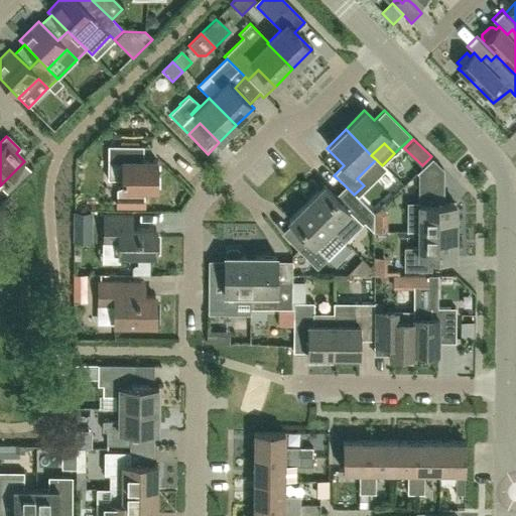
[(122,180),(122,187),(116,190),(116,208),(143,208),(143,187),(157,187),(157,161),(144,161),(144,146),(109,145),(109,180),(122,180)]
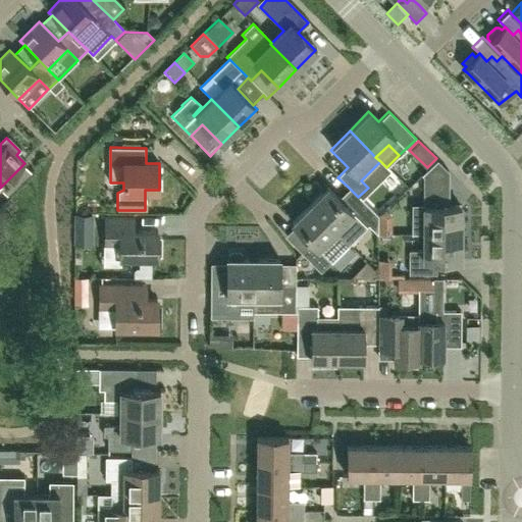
[(413,233),(425,233),(462,233),(461,207),(439,207),(439,202),(447,202),(447,193),(448,193),(448,169),(436,158),(427,167),(422,172),(424,174),(424,206),(413,206),(413,233)]
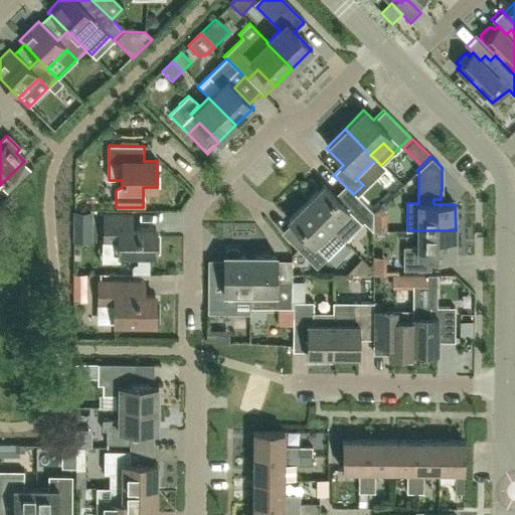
[(356,178),(363,185),(382,166),(381,165),(375,159),(356,178)]
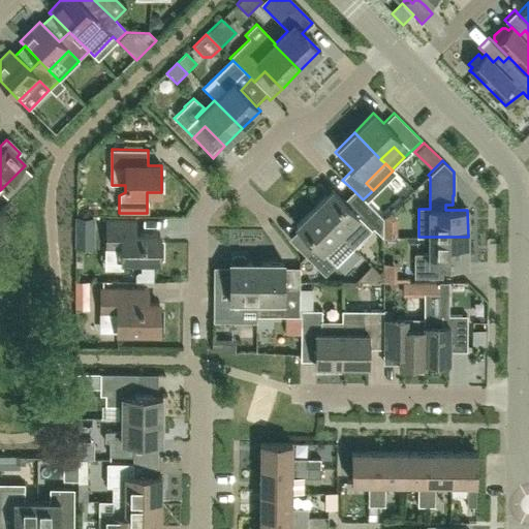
[(25,165),(0,190),(8,197),(32,173),(25,165)]
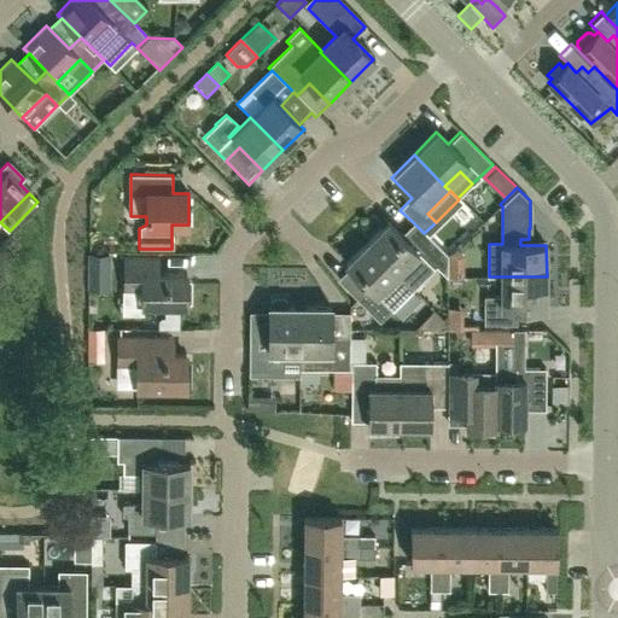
[(419,228),(412,221),(398,234),(406,242),(419,228)]
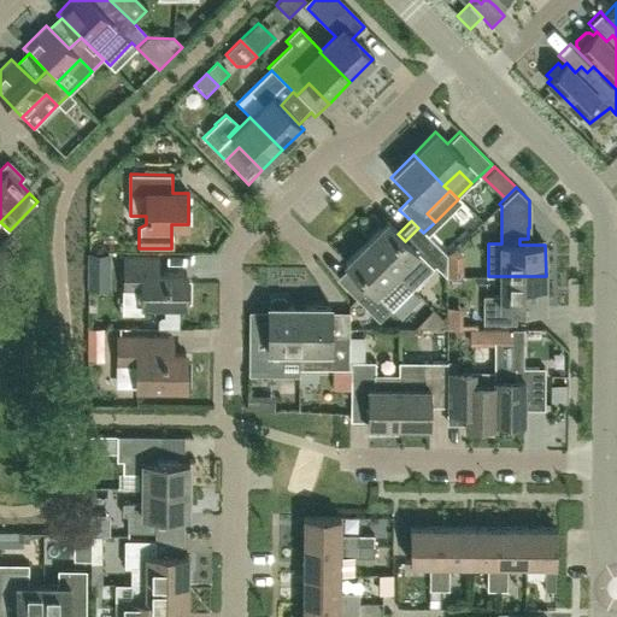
[(423,233),(418,228),(405,241),(398,234),(388,223),(366,245),(411,288),(436,264),(446,254),(423,233)]
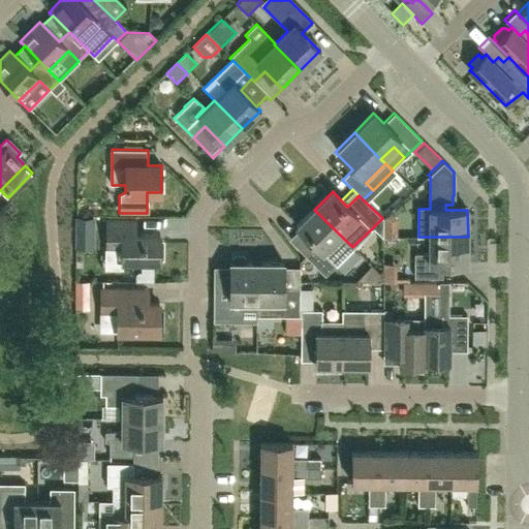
[(346,254),(352,247),(314,210),(297,227),(312,243),(302,253),(305,256),(323,274),(342,254),(346,254)]
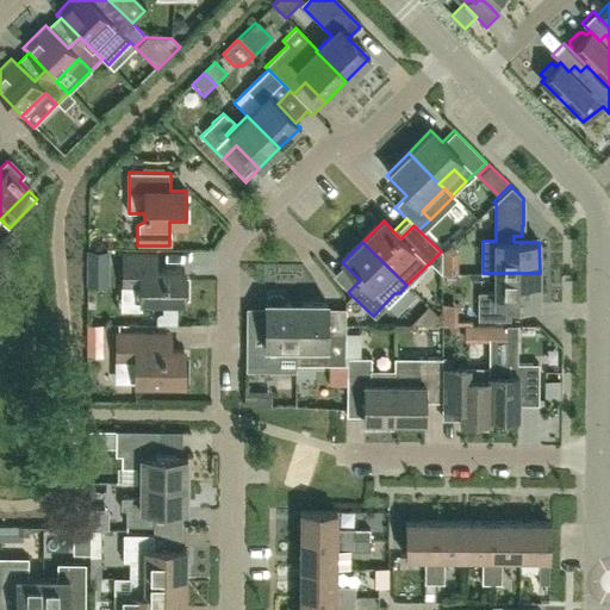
[(458,249),(450,242),(441,251),(441,269),(441,273),(458,273),(458,249)]
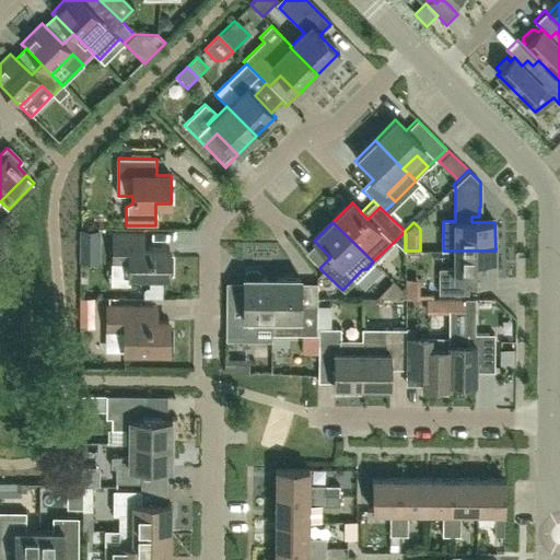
[(81,228),(80,261),(100,261),(100,228),(81,228)]
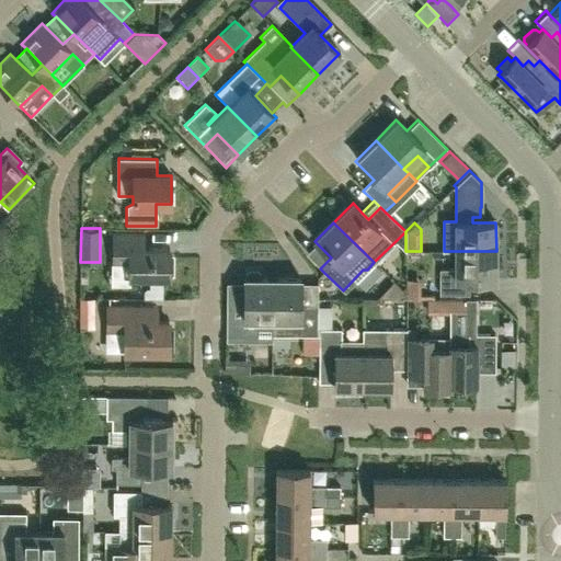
[(144,250),(144,235),(114,235),(114,264),(129,264),(129,277),(150,278),(162,278),(170,278),(170,250),(144,250)]
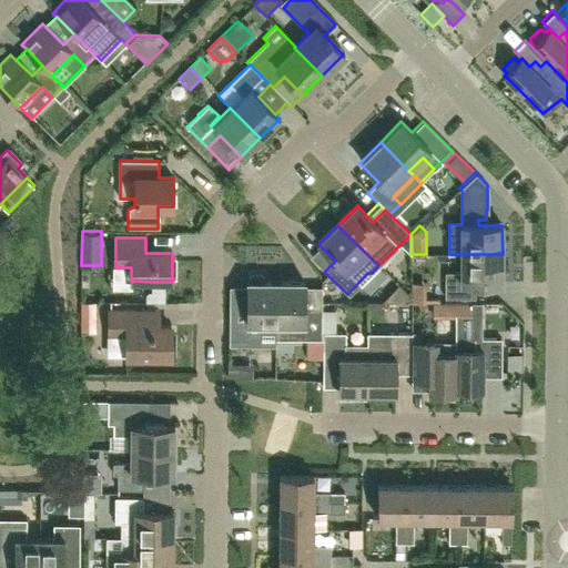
[(335,261),(318,244),(307,255),(324,272),(335,261)]
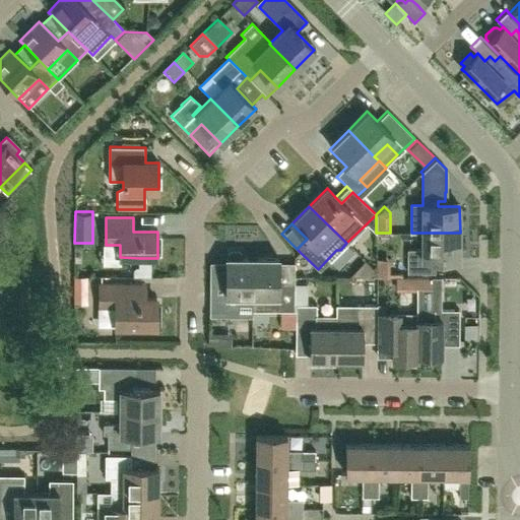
[(406,273),(435,273),(435,260),(460,260),(460,233),(424,233),(424,250),(407,250),(406,273)]
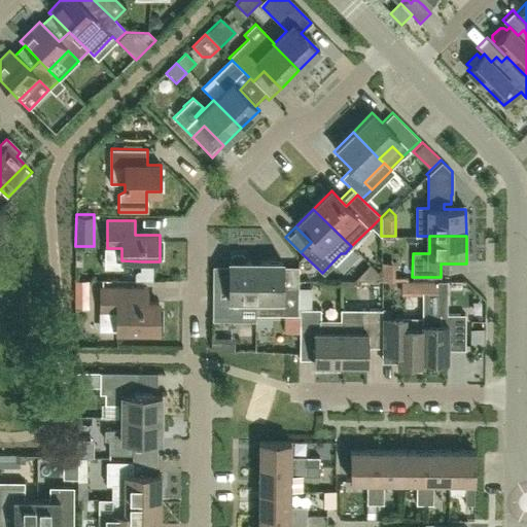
[(121,248),(107,248),(106,265),(121,266),(121,260),(121,248)]
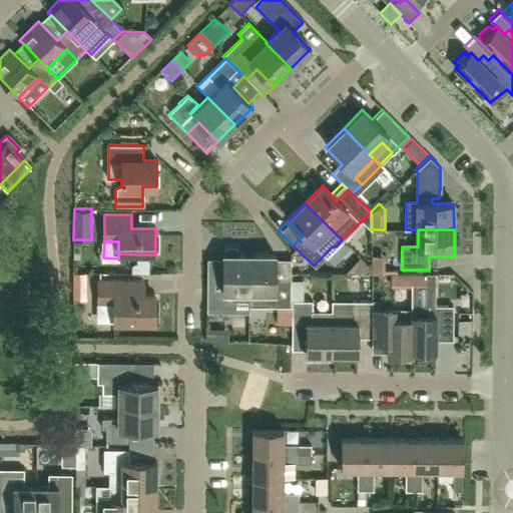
[(249,293),(249,255),(239,255),(239,252),(237,249),(228,249),(225,252),(225,255),(223,255),(223,279),(207,279),(207,308),(223,308),(224,292),(249,293)]
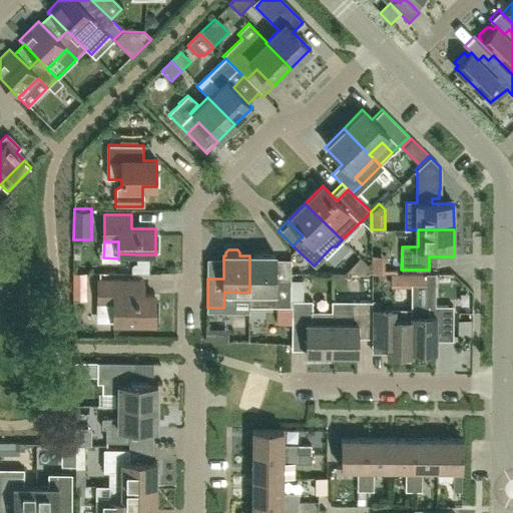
[(148,273),(148,254),(137,254),(136,263),(134,263),(131,266),(131,273),(148,273)]
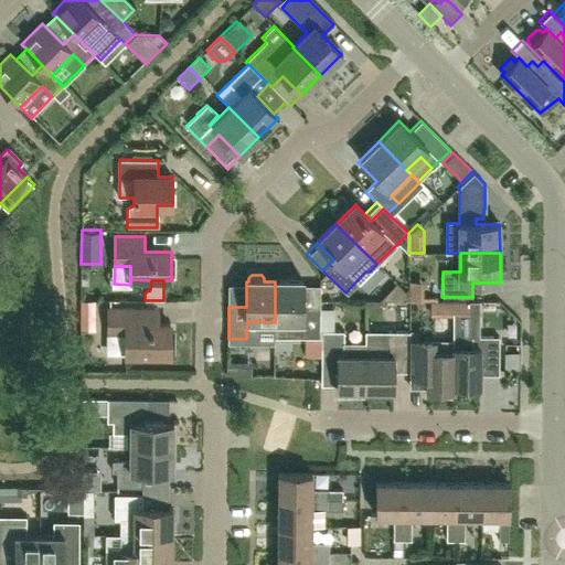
[(246,307),(246,281),(228,280),(228,307),(246,307)]
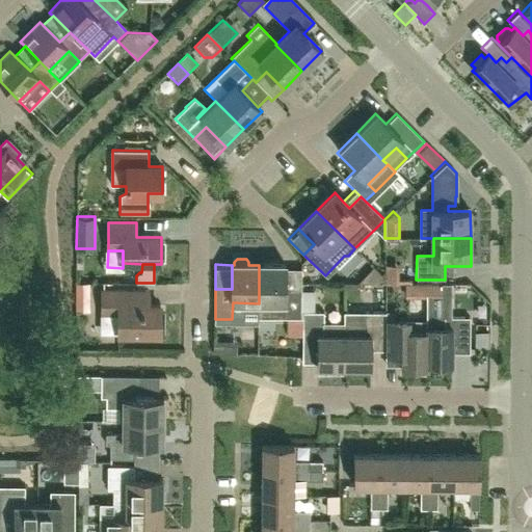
[(288,266),(259,265),(259,303),(259,319),(286,319),(302,319),(302,313),(303,290),(287,289),(288,266)]
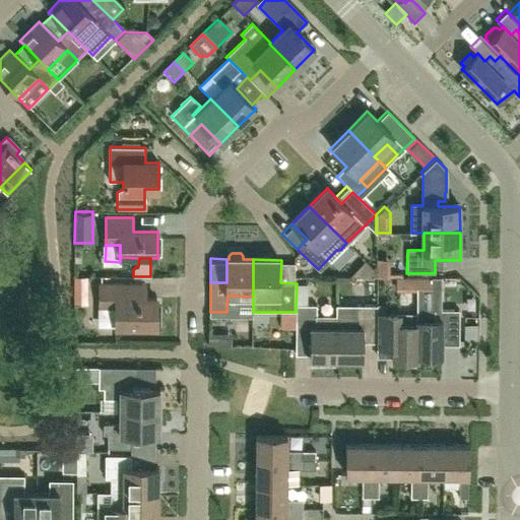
[(377,272),(377,277),(389,277),(389,259),(377,259),(377,272)]
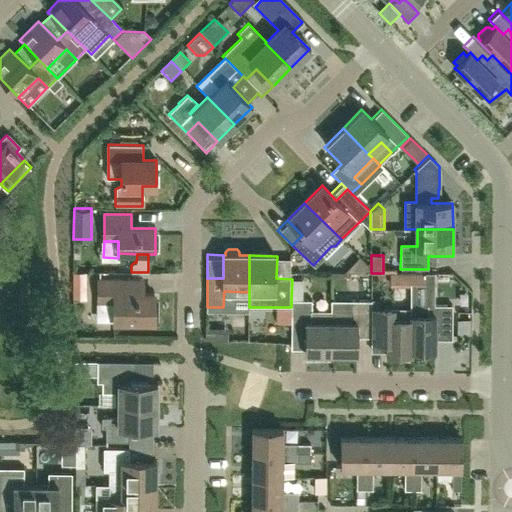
[(292,256),(277,256),(276,278),(292,279),(292,273),(292,256)]
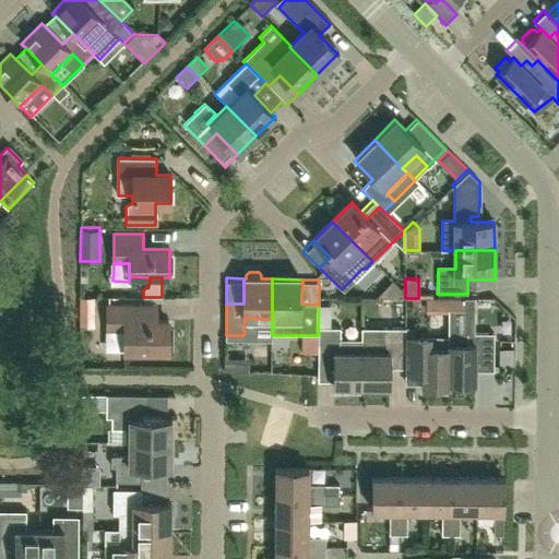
[(405,293),(391,280),(373,298),(405,298),(405,293)]
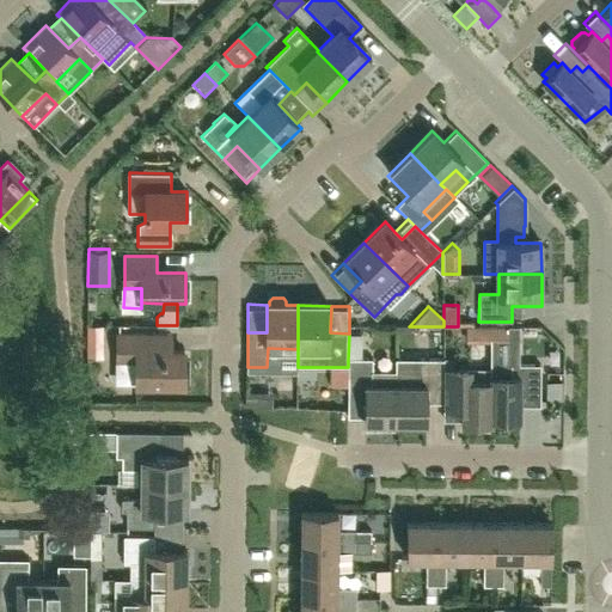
[(86,325),(87,357),(103,357),(102,325),(86,325)]
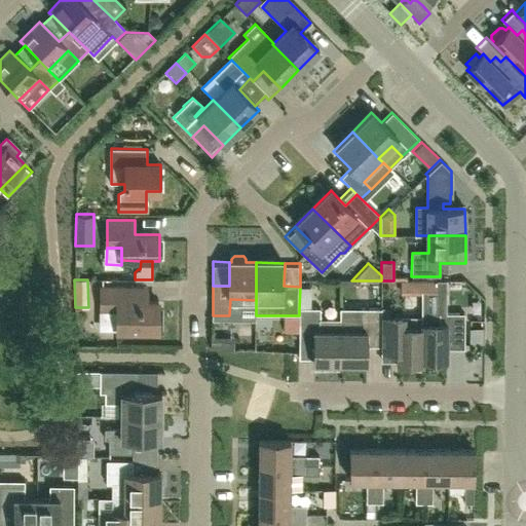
[(400,293),(423,293),(423,290),(436,290),(436,282),(400,280),(400,293)]
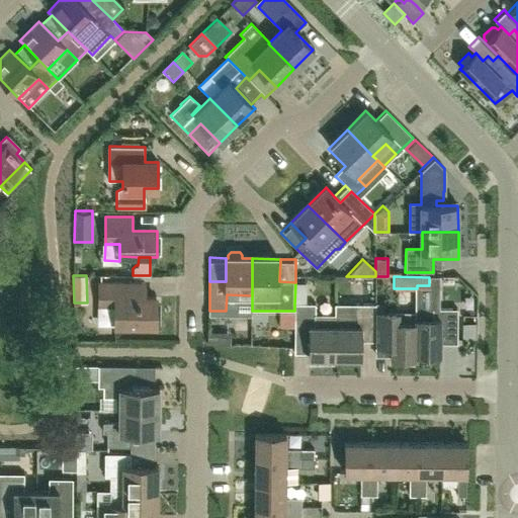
[(417,288),(417,308),(439,308),(438,277),(429,277),(429,285),(417,285),(417,288)]
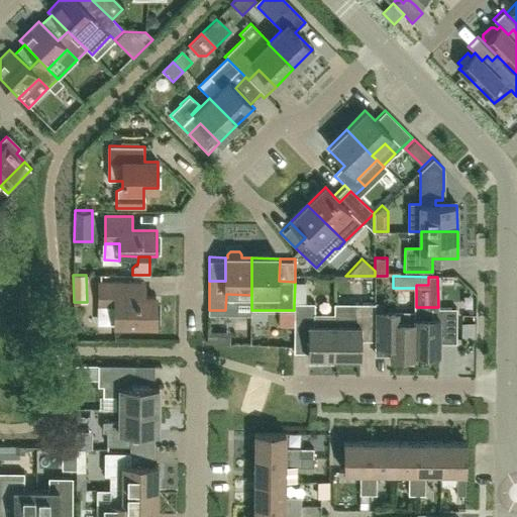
[(124,297),(124,284),(100,284),(99,307),(115,307),(115,326),(156,326),(156,298),(146,298),(124,297)]
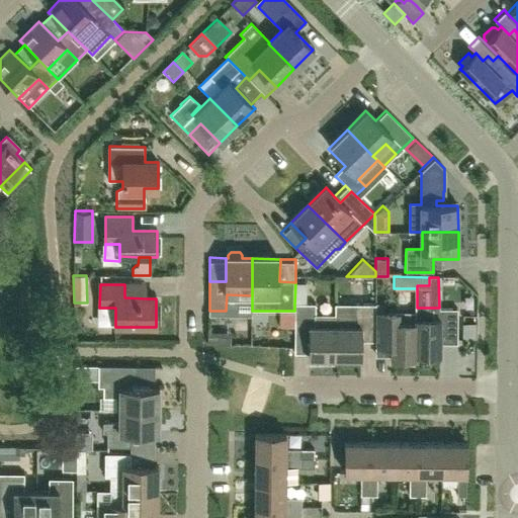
[(147,284),(124,284),(124,297),(147,298),(147,284)]
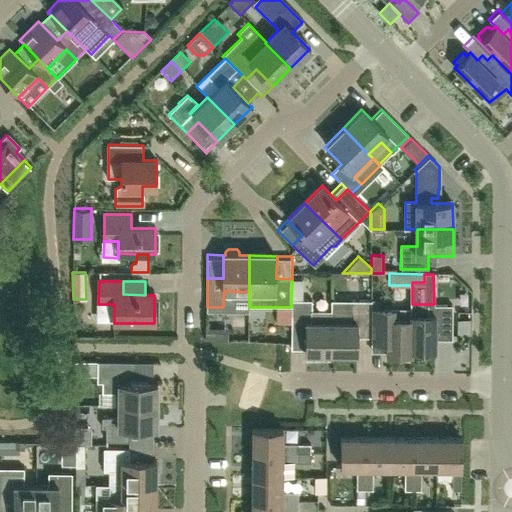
[(249,312),(249,307),(249,292),(224,291),(223,307),(207,307),(206,311),(249,312)]
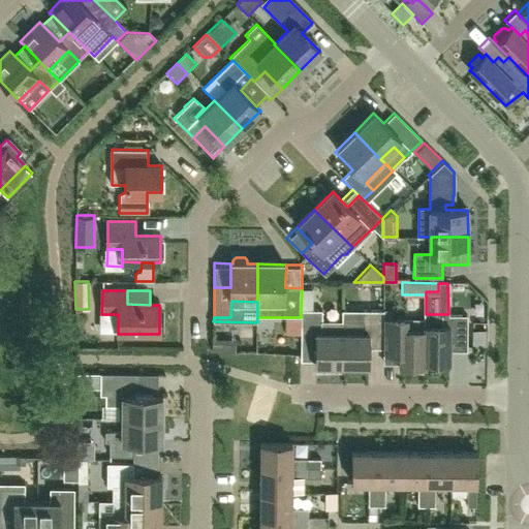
[(343,365),(343,322),(321,322),(321,311),(301,311),(301,317),(301,335),(317,335),(316,360),(316,365),(343,365)]
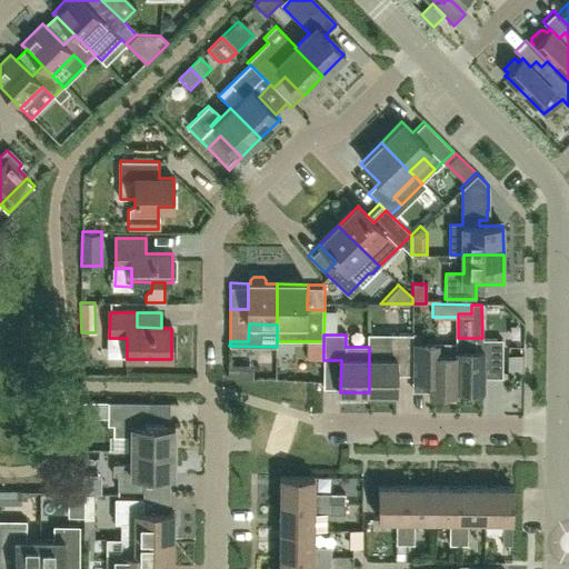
[(391,347),(391,335),(369,335),(369,347),(391,347)]
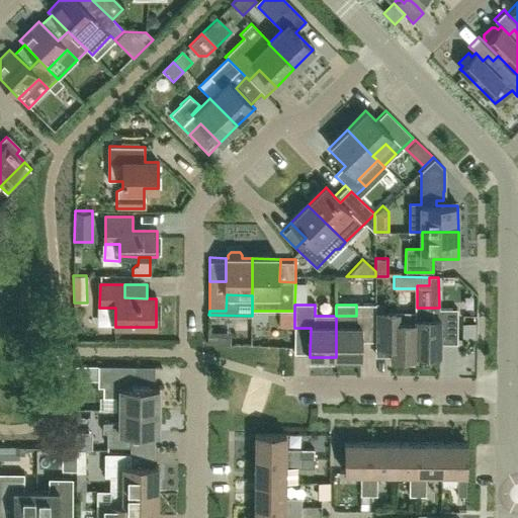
[(336,316),(336,357),(361,357),(361,339),(361,329),(376,329),(376,305),(356,305),(356,316),(336,316)]
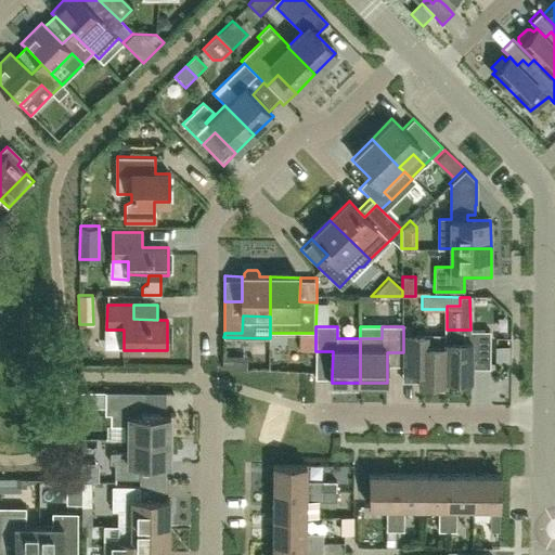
[(473,377),(473,365),(494,365),(494,330),(470,330),(447,330),(447,333),(446,377),(473,377)]
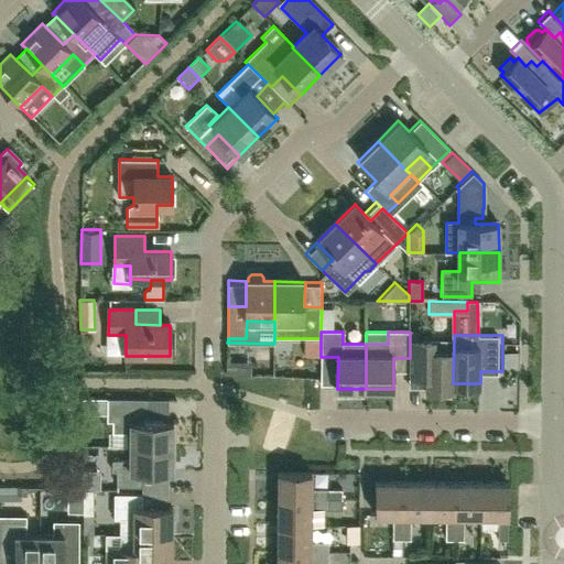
[(321,338),(303,338),(303,357),(321,357),(321,338)]
